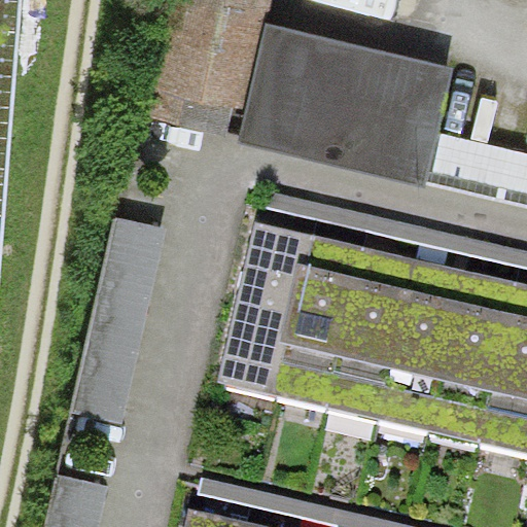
[(0,0),(0,275),(23,0),(0,0)]
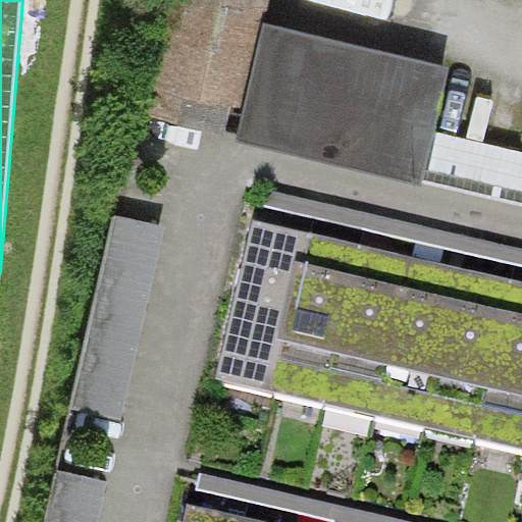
[(521,248),(265,187),(261,204),(521,266),(521,248)]
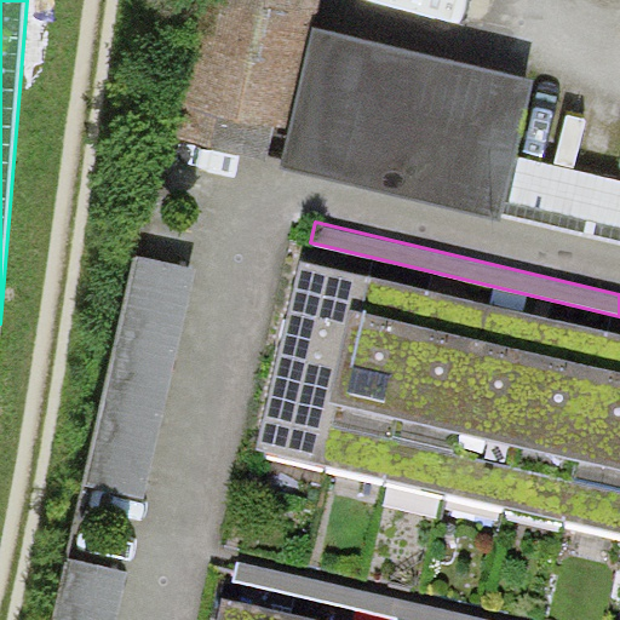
[(194,269),(136,257),(82,486),(142,499),(194,269)]
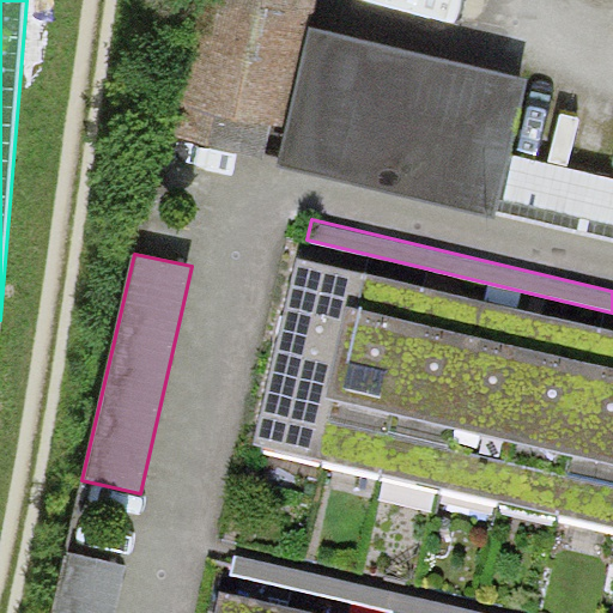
[(331,266),(299,258),(252,447),(316,462),(363,274),(331,266)]
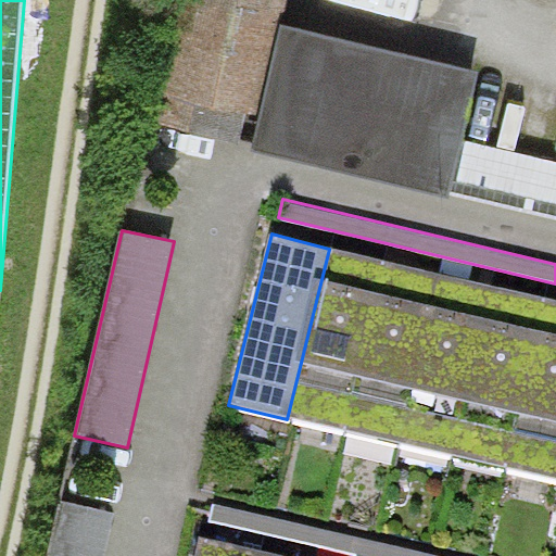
[(356,255),(329,249),(287,419),(344,433),(383,262),(356,255)]
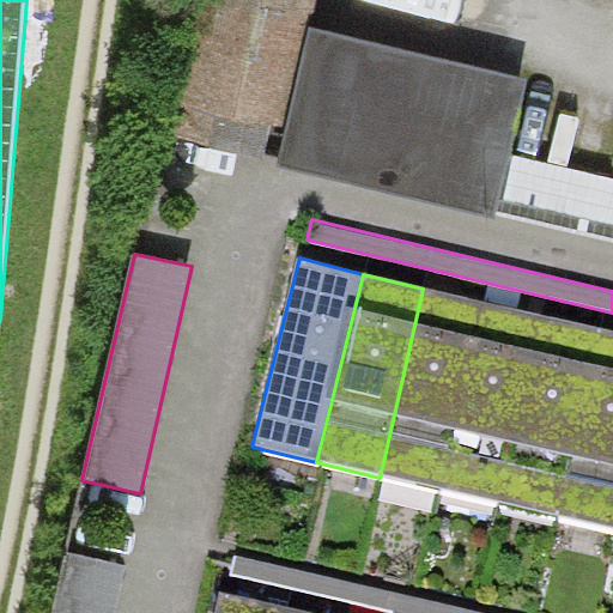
[(450,295),(423,289),(380,478),(437,491),(481,302),(450,295)]
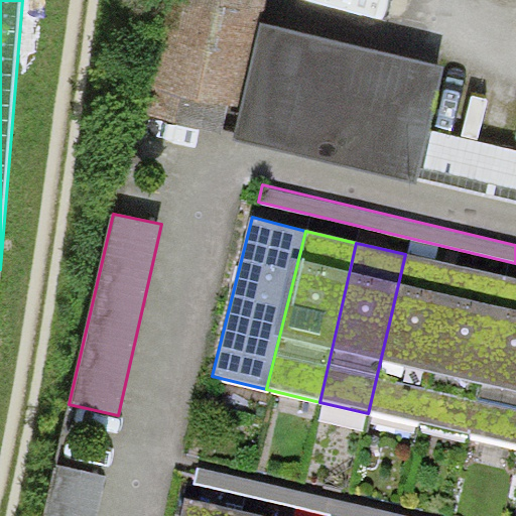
[(368,413),(421,425),(458,266),(433,260),(405,254),(368,413)]
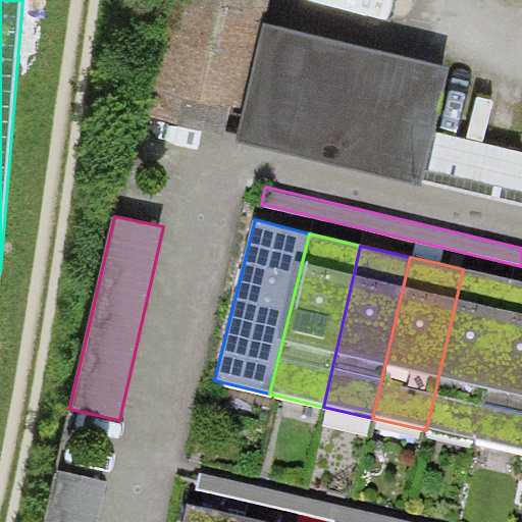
[(487,275),(463,269),(426,430),(476,441),(513,281),(487,275)]
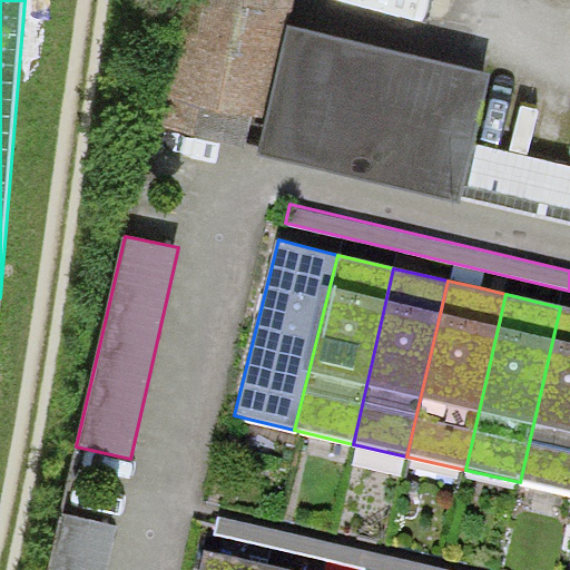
[(569,310),(560,307),(520,482),(569,492),(569,310)]
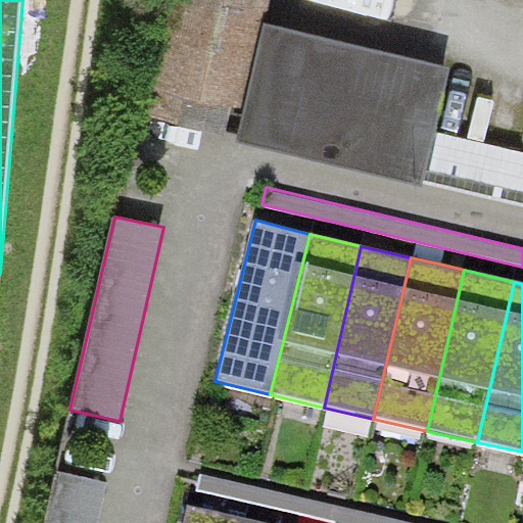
[(97,522),(107,481),(57,471),(45,522),(97,522)]
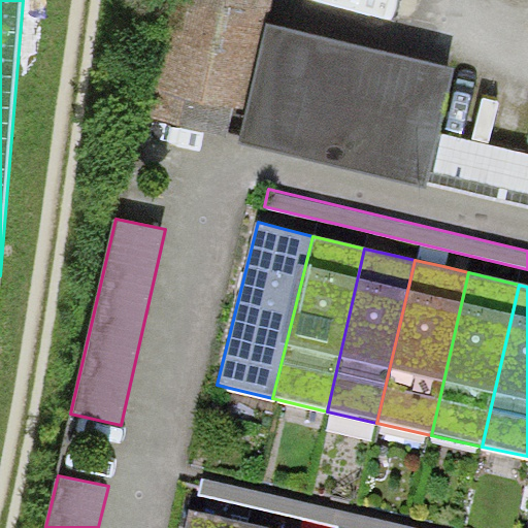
[(419,527),(202,479),(198,494),(347,527),(419,527)]
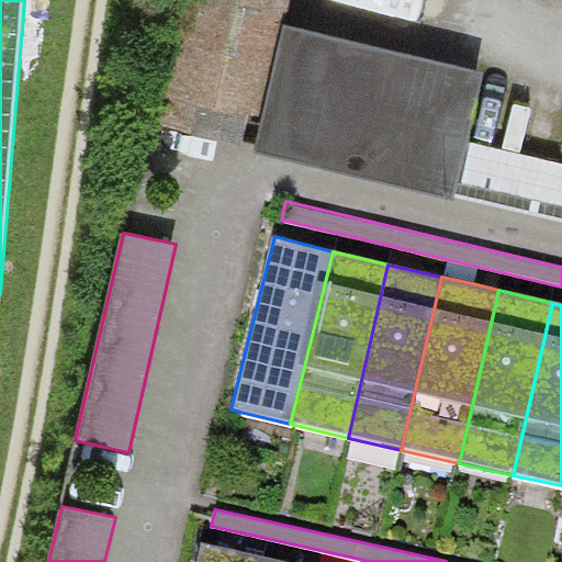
[(232,548),(202,540),(197,561),(259,561),(261,555),(232,548)]
